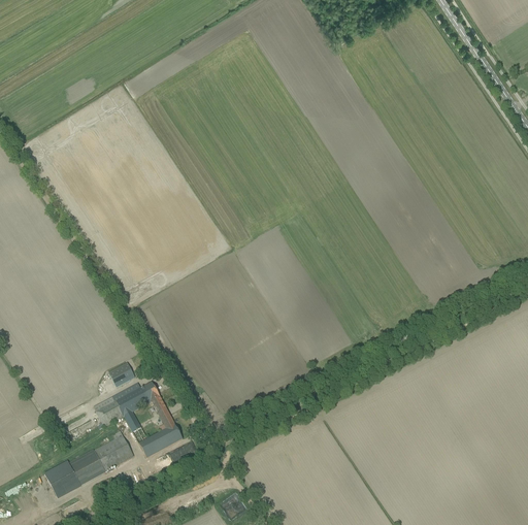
[(127,361),(108,371),(116,386),(134,375),(127,361)]
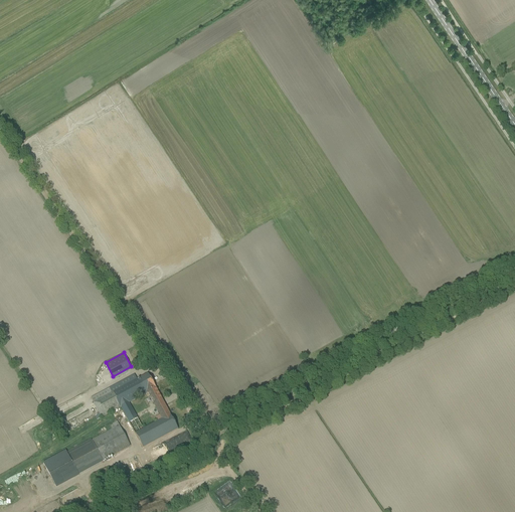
[(92,395),(94,400),(99,409),(95,414),(97,417),(101,414),(102,415),(121,404),(128,417),(136,412),(129,399),(148,389),(154,401),(162,397),(147,371),(137,377),(134,372),(92,395)]
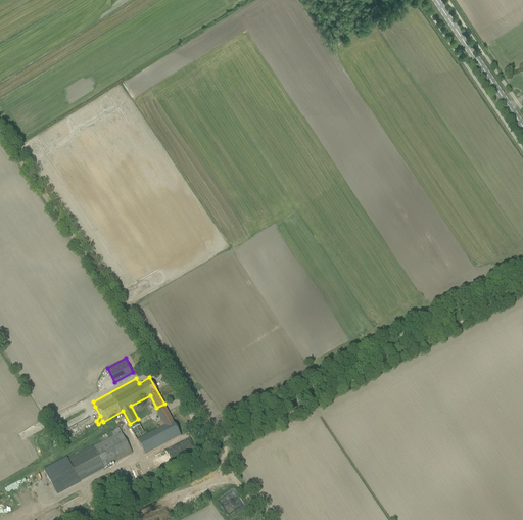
[(138,419),(130,424),(145,453),(181,433),(165,407),(158,411),(163,422),(145,432),(138,419)]
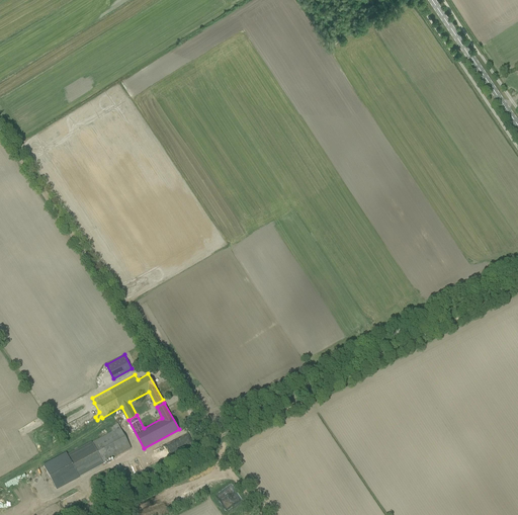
[(102,460),(131,445),(119,425),(117,421),(109,425),(111,429),(91,440),(67,453),(66,450),(42,463),(57,489),(79,476),(103,461),(102,460)]
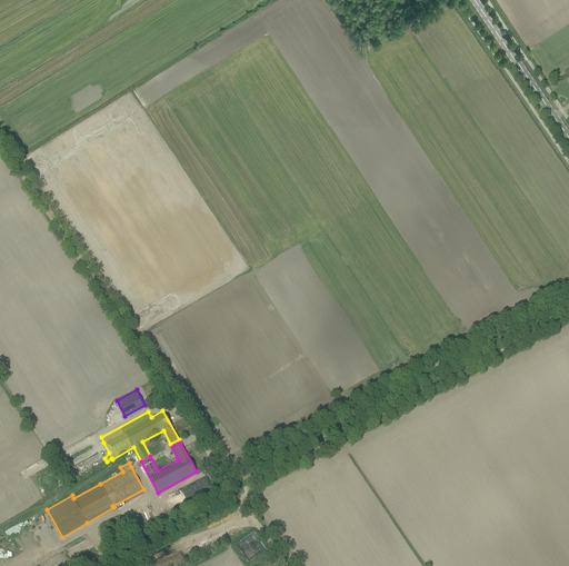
[(202,473),(183,483),(190,495),(209,486),(202,473)]
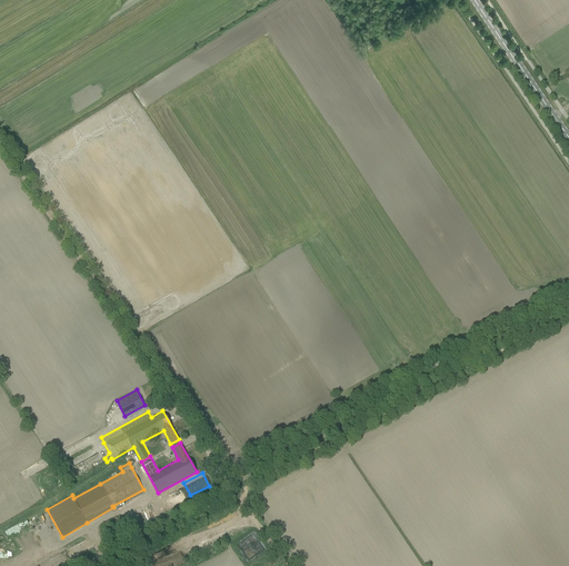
[(119,514),(109,518),(112,525),(122,519),(119,514)]
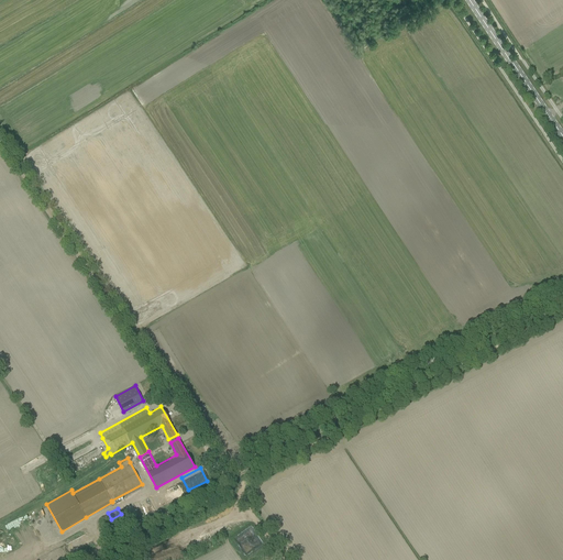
[(8,527),(2,529),(7,539),(13,536),(8,527)]
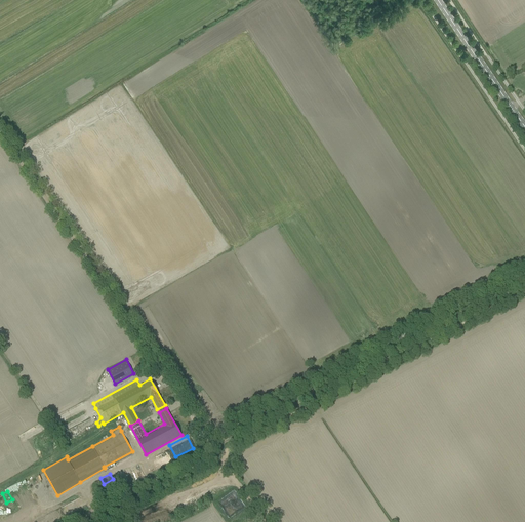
[(40,503),(26,509),(27,512),(42,506),(40,503)]
